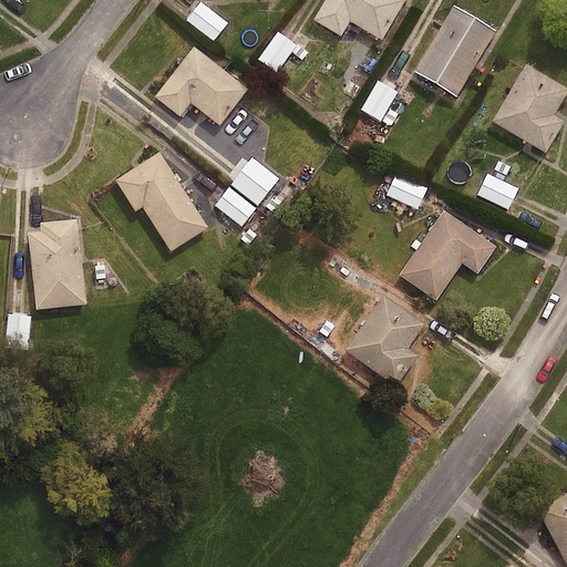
[(404,0),(325,0),(313,20),(341,37),(350,21),(382,40),(384,38),(405,0),(404,0)]
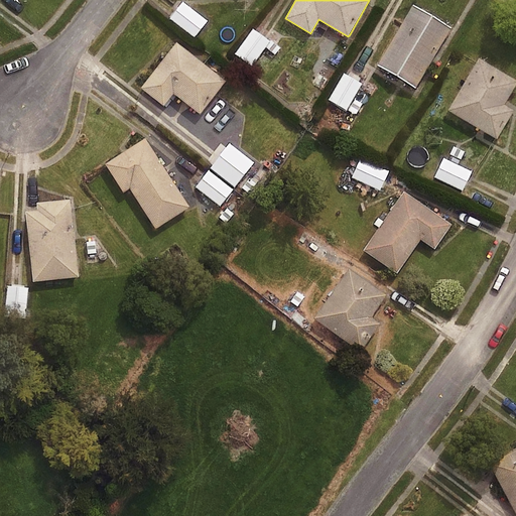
[(169,19),(195,37),(208,21),(183,1),(175,11),(169,19)]
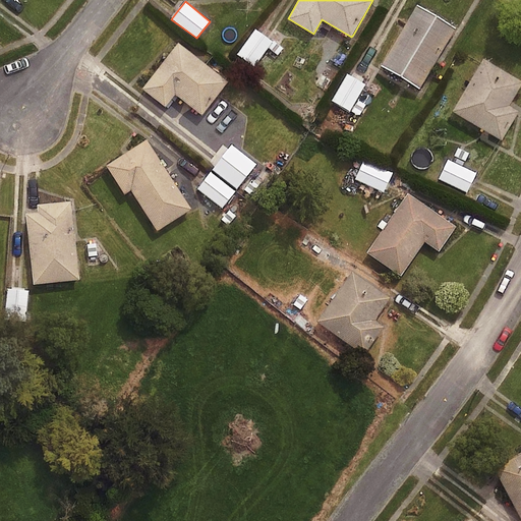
[(417,5),(381,65),(420,89),(457,29),(417,5)]
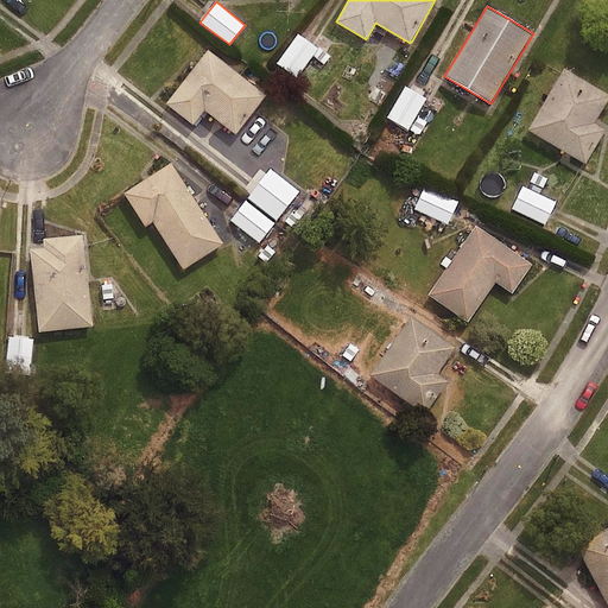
[(308,40),(298,33),(277,63),(297,78),(318,49),(308,40)]
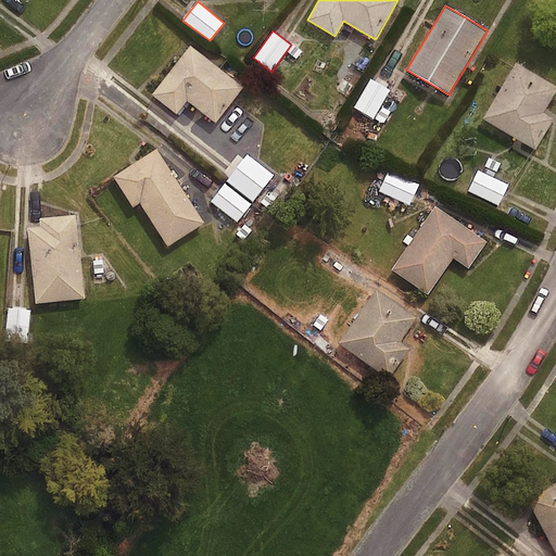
[(190,46),(152,95),(176,114),(187,101),(216,123),(243,87),(190,46)]
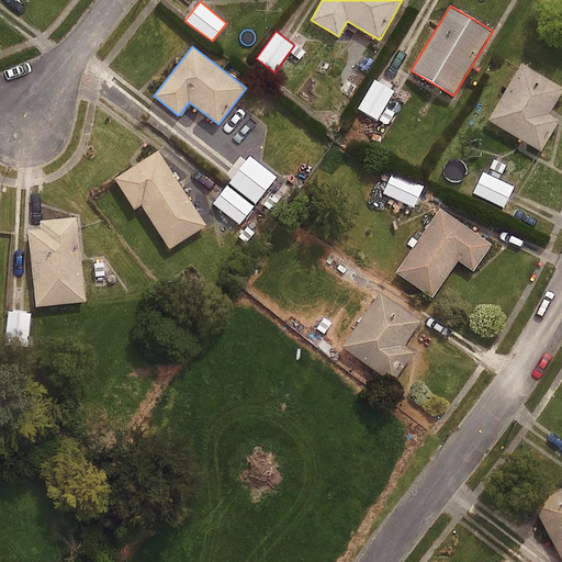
[(561,92),(561,87),(521,64),(489,121),(542,153),(560,121),(549,114),(561,92)]
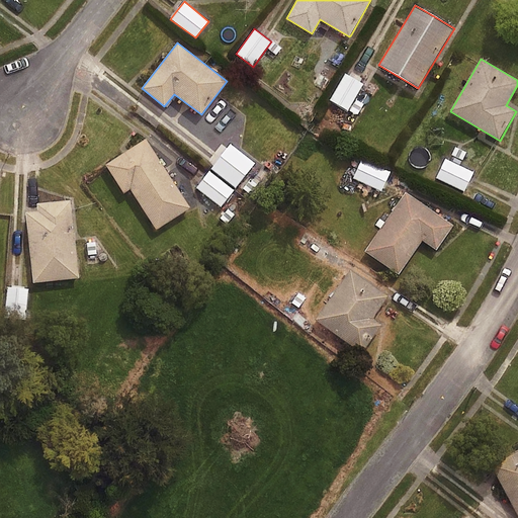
[(354,79),(345,74),(329,100),(347,111),(363,84),(354,79)]
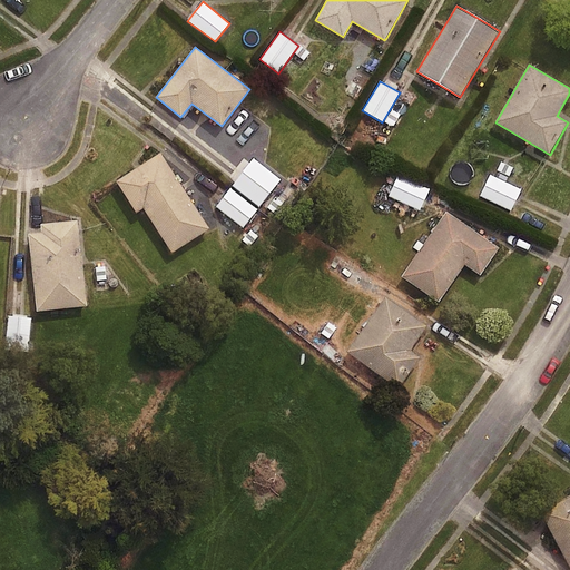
[(160,154),(116,182),(137,213),(144,208),(172,253),(209,228),(160,154)]
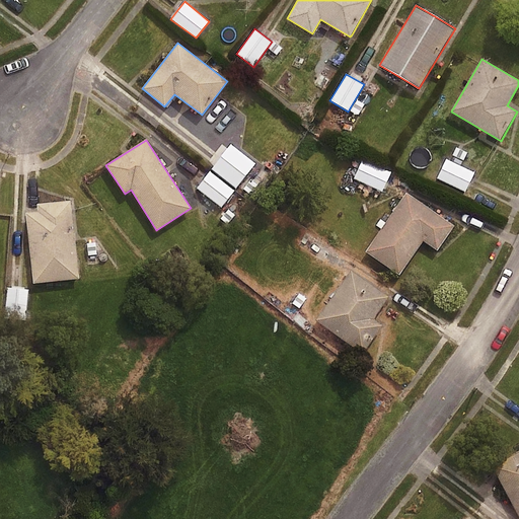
[(222,155),(211,169),(236,189),(255,163),(231,144),(222,155)]
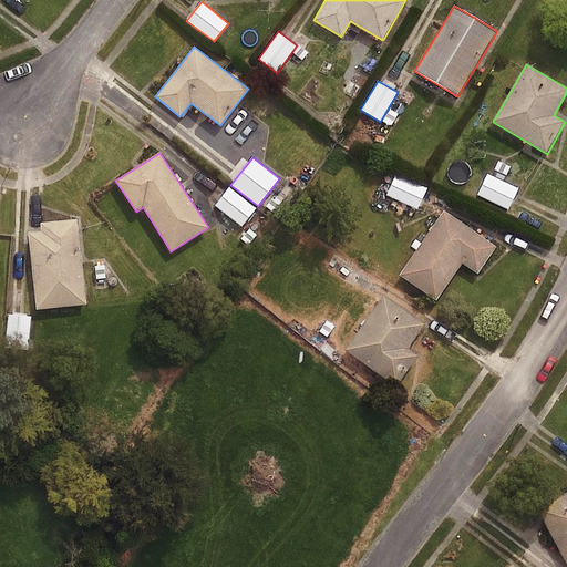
[(387,195),(418,209),(428,187),(397,173),(387,195)]
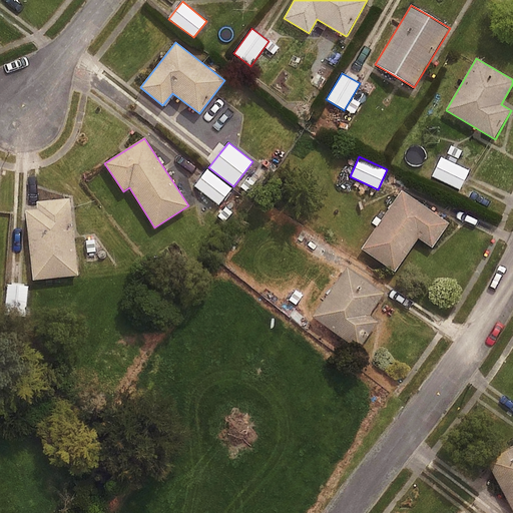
[(465,180),(469,170),(442,156),(432,176),(460,190),(465,180)]
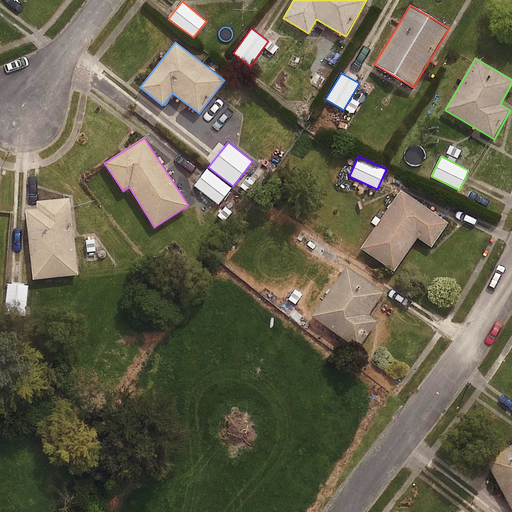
[(201,177),(194,186),(219,205),(232,188),(207,169),(201,177)]
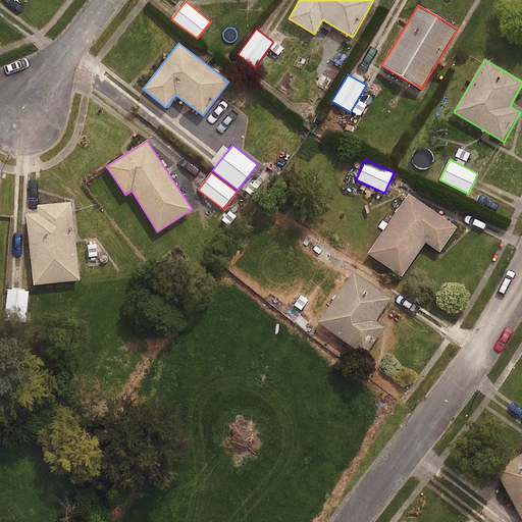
[(458,228),(409,195),(368,253),(403,276),(426,243),(440,253),(458,228)]
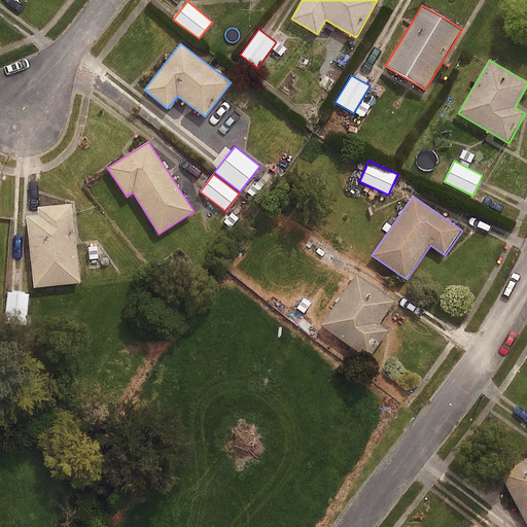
[(38,214),(27,216),(34,288),(80,283),(72,204),(37,207),(38,214)]
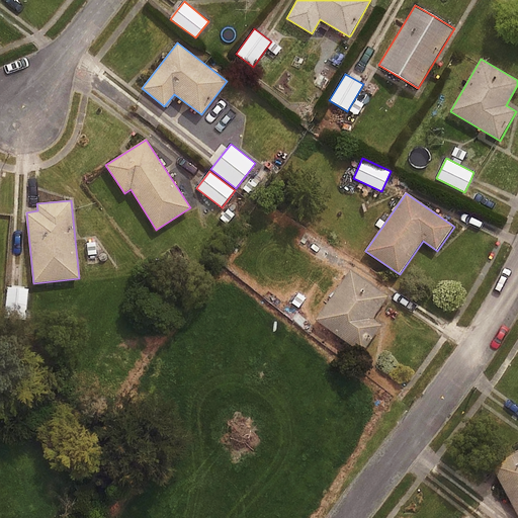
[(390,295),(350,268),(314,320),(356,350),(364,350),(382,325),(373,319),(390,295)]
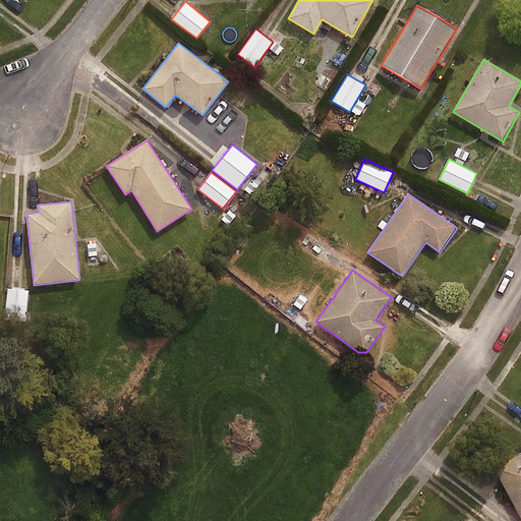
[(25,322),(30,291),(17,290),(8,288),(5,320),(25,322)]
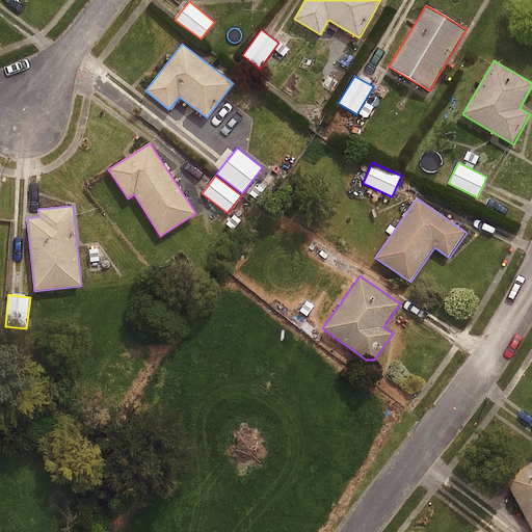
[(531,463),(505,478),(531,529),(531,463)]
